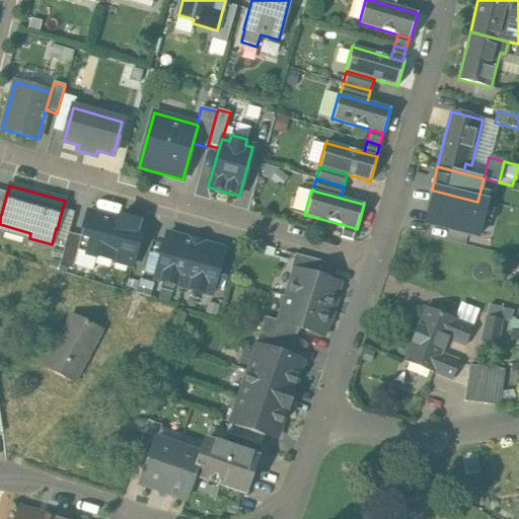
[(477,202),(434,191),(427,223),(477,236),(483,216),(486,204),(477,202)]
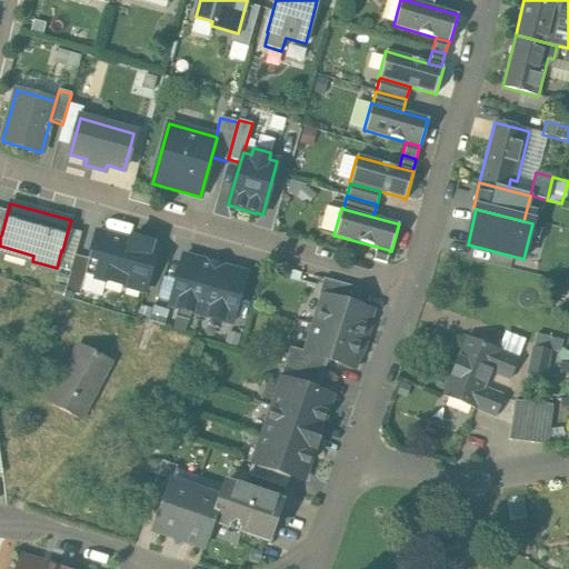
[(81,233),(68,230),(62,251),(75,255),(76,255),(81,233)]
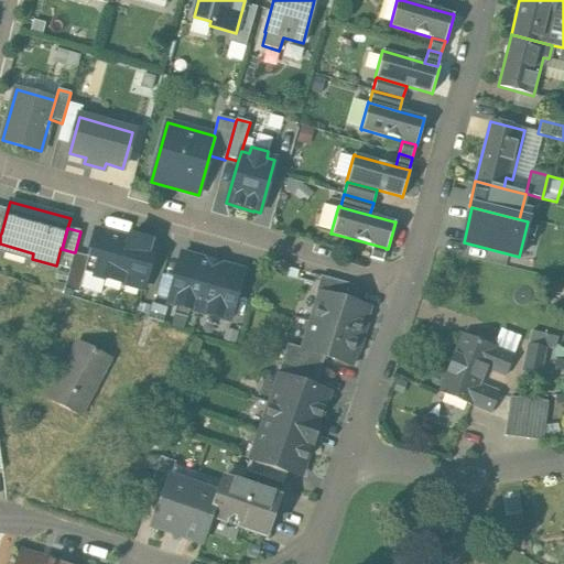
[(129,239),(96,230),(84,272),(117,282),(129,239)]
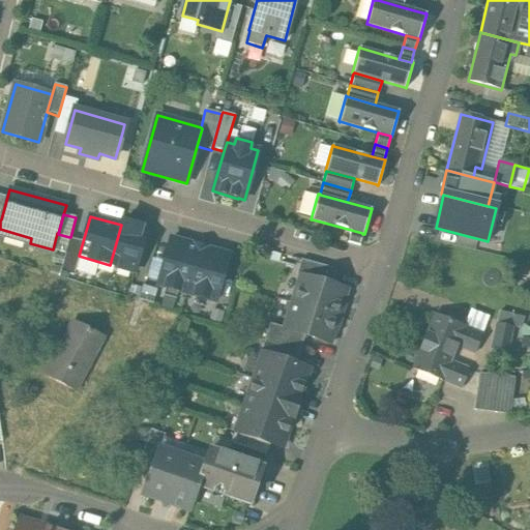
[(122,221),(121,225),(110,265),(135,272),(148,228),(122,221)]
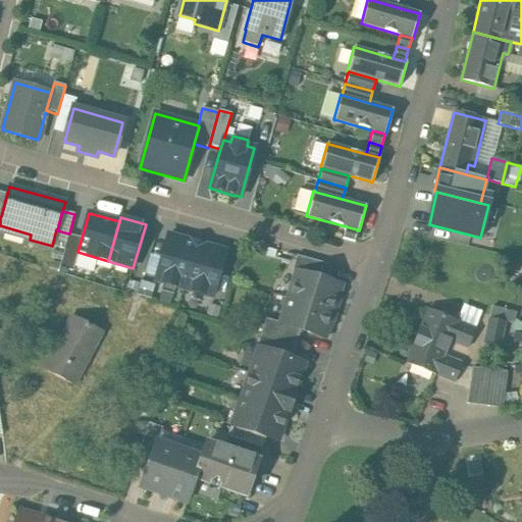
[(357,229),(346,226),(343,239),(354,242),(357,230),(357,229)]
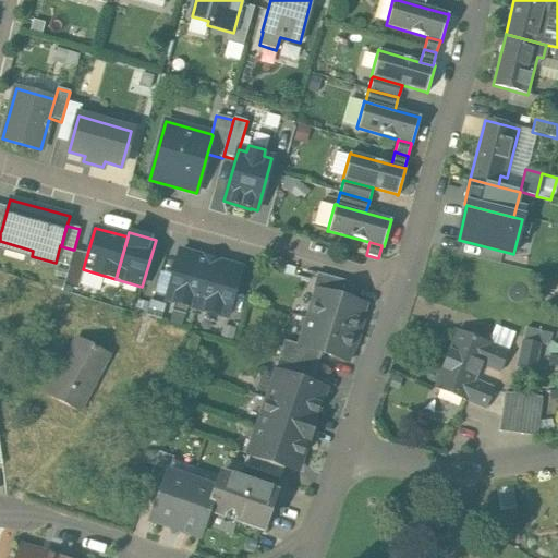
[(61,246),(60,245),(56,263),(69,267),(74,250),(73,250),(61,246)]
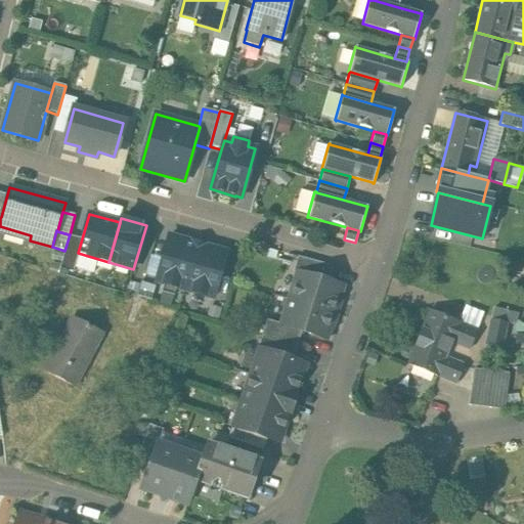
[(20,250),(23,239),(4,235),(2,246),(20,250)]
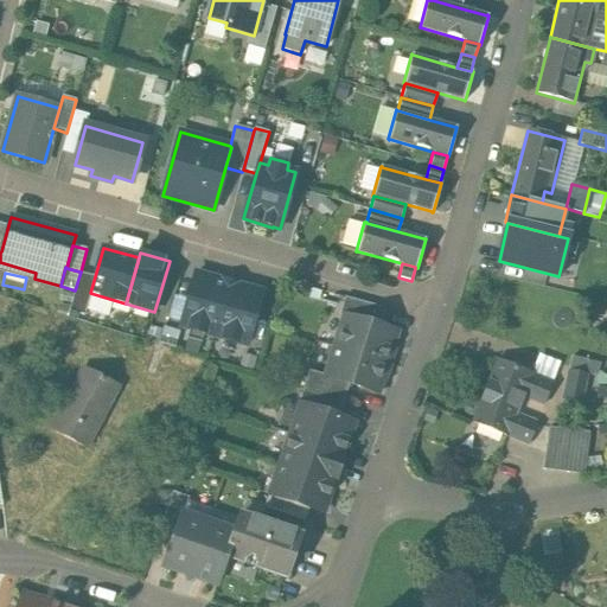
[(229,282),(196,273),(180,326),(213,336),(229,282)]
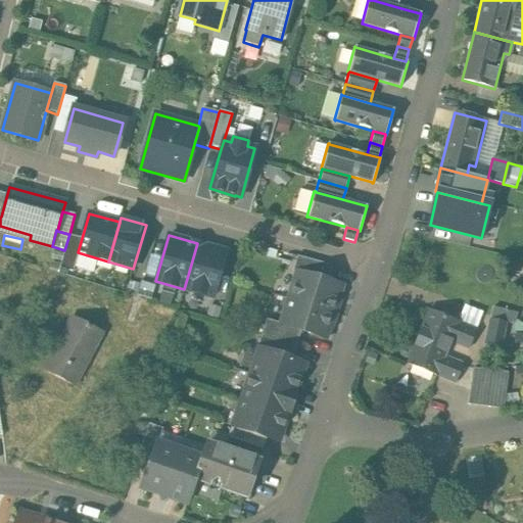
[(226,251),(197,243),(184,289),(212,297),(226,251)]
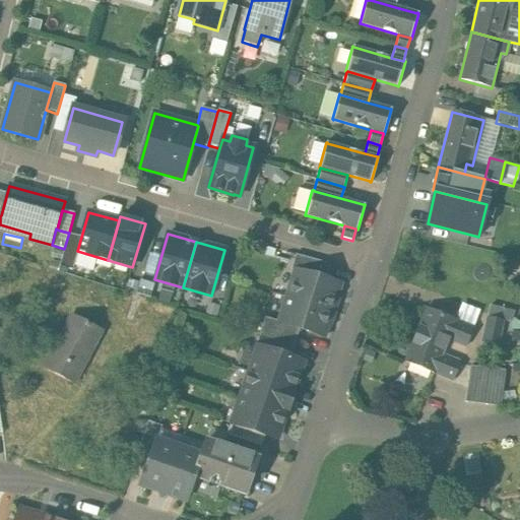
[(330,264),(295,254),(290,269),(296,271),(296,270),(325,279),(330,264)]
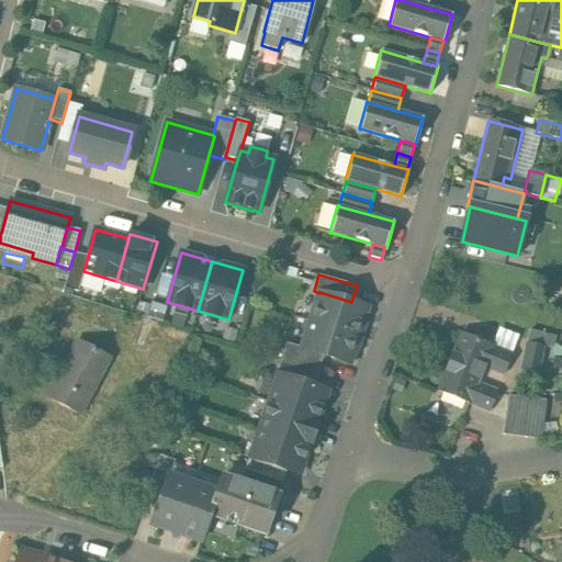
[(351,302),(319,292),(319,293),(311,322),(360,337),(362,329),(359,328),(366,306),(351,302)]
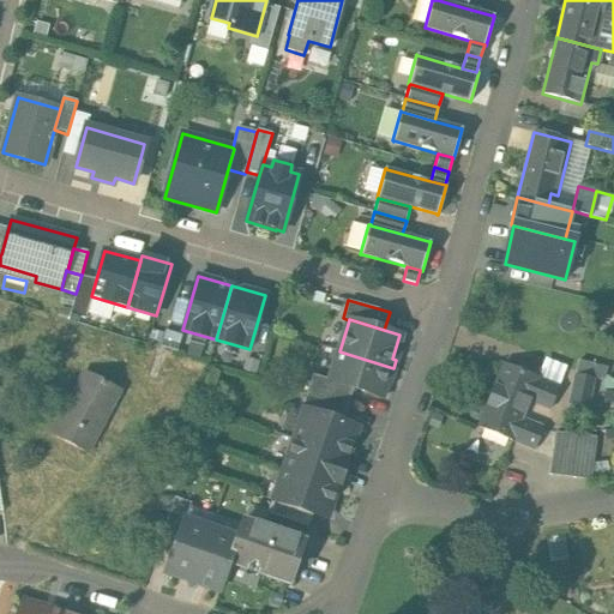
[(393,368),(339,351),(330,380),(330,381),(353,389),(380,397),(387,375),(391,377),(393,368)]
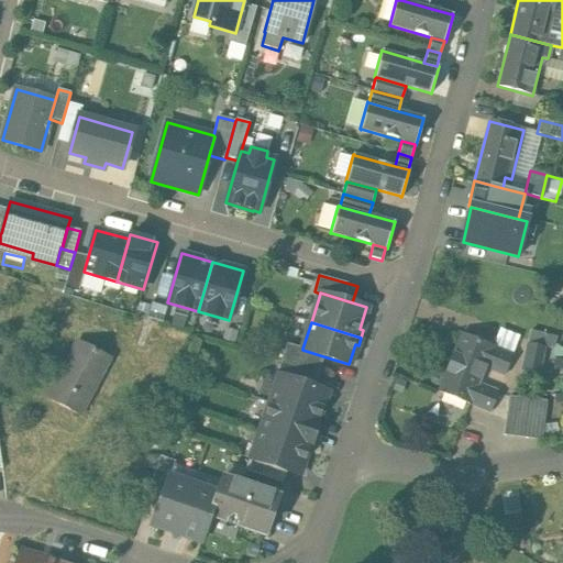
[(495,344),(514,351),(519,335),(500,329),(495,344)]
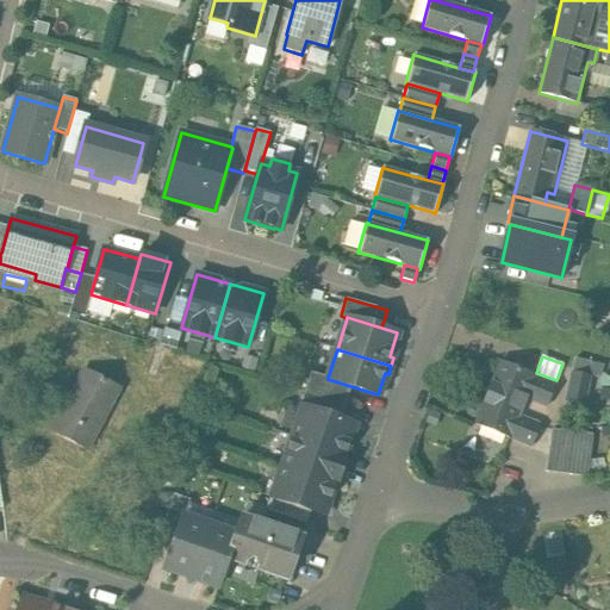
[(589,362),(574,359),(565,400),(583,405),(589,377),(585,377),(589,362)]
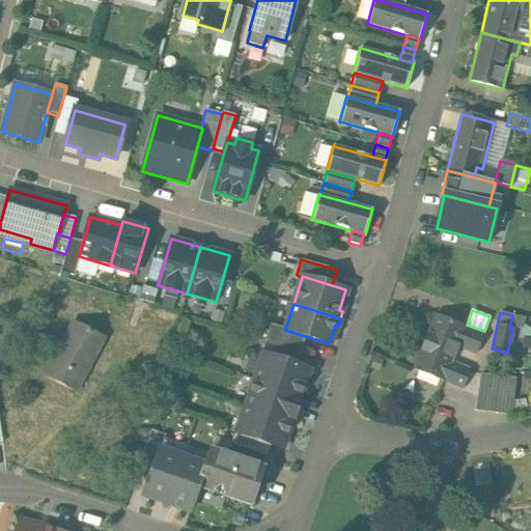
[(467,322),(451,314),(448,320),(437,316),(438,314),(434,313),(432,316),(434,316),(427,334),(442,339),(438,351),(454,356),(457,347),(473,354),(481,335),(466,329),(467,326),(465,326),(467,322)]
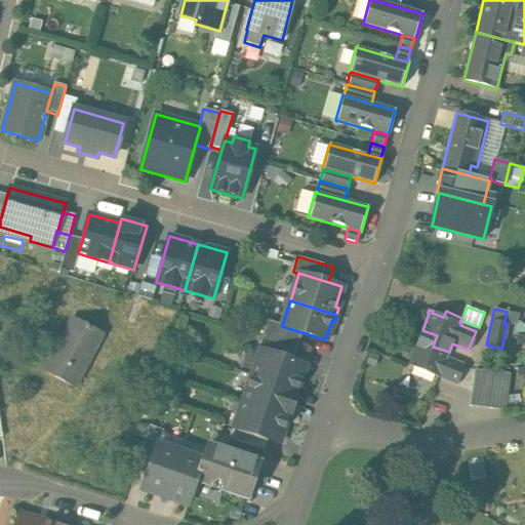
[(73,318),(44,373),(73,389),(103,333),(73,318)]
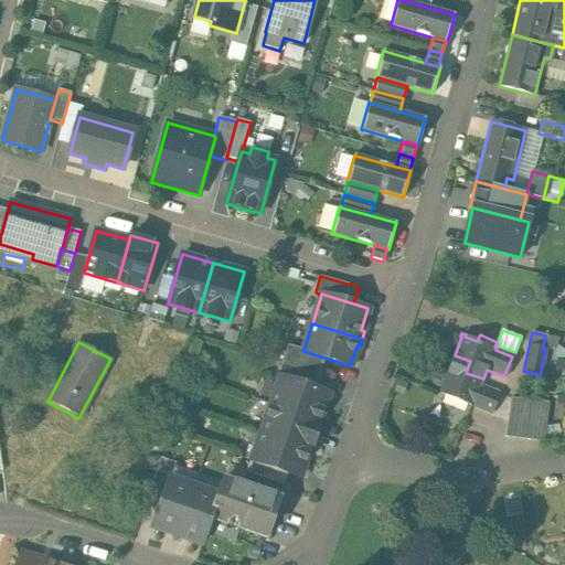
[(304,350),(287,344),(281,362),(320,374),(324,358),(304,351),(304,350)]
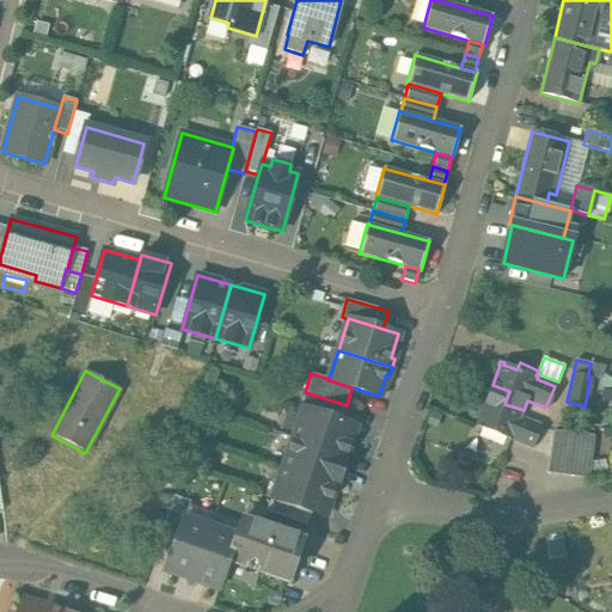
[(509,391),(493,385),(479,423),(476,422),(476,424),(479,426),(508,438),(507,439),(512,440),(513,439),(530,446),(538,426),(520,418),(524,410),(505,404),(509,391)]
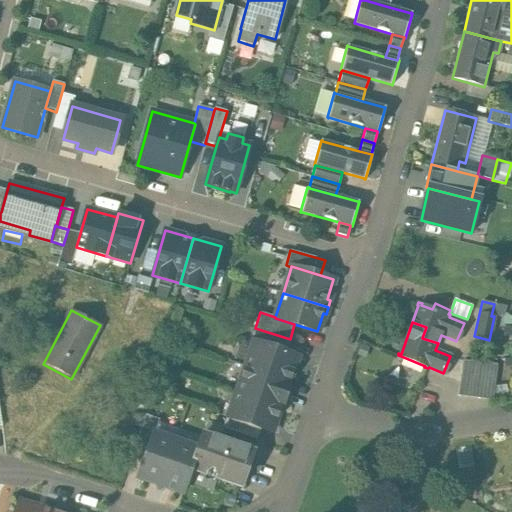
[(290,339),(255,328),(251,341),(253,342),(254,341),(285,352),(290,339)]
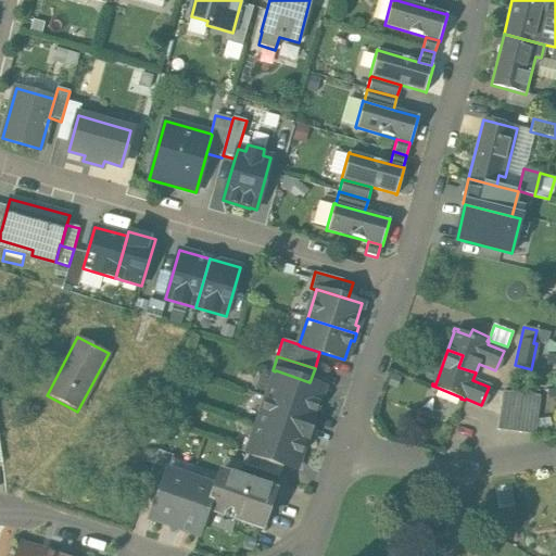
[(310,382),(276,370),(275,371),(266,397),(315,414),(324,387),(310,382)]
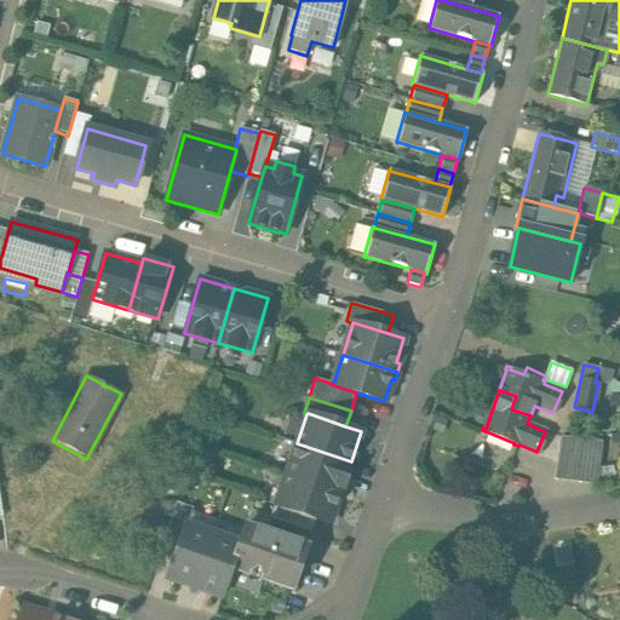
[(581,441),(560,437),(554,480),(593,486),(598,455),(579,453),(581,441)]
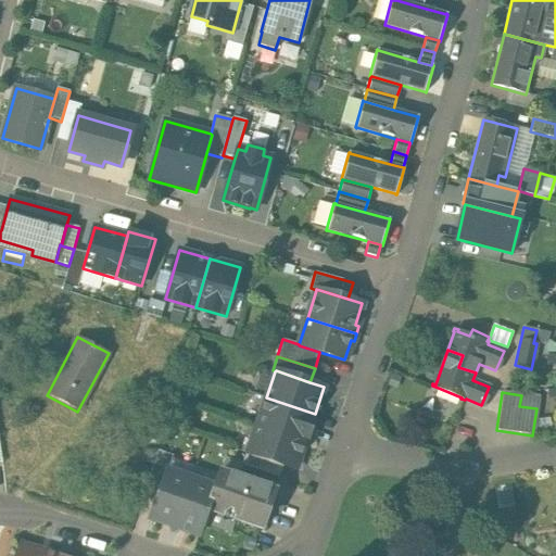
[(315,414),(266,397),(256,426),(305,443),(306,443),(316,414),(315,414)]
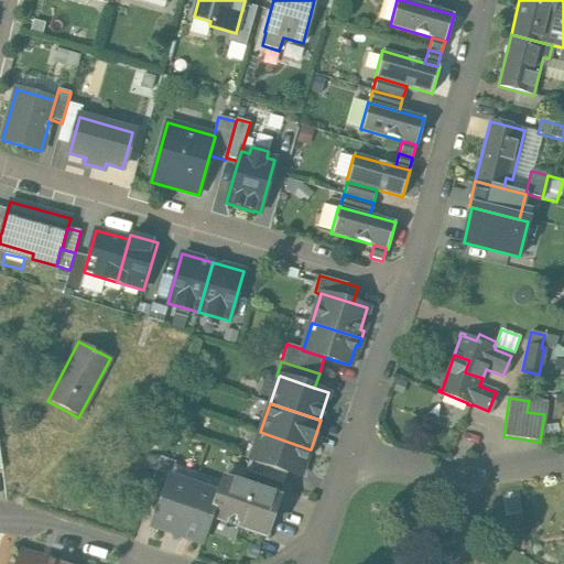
[(310,449),(260,432),(251,458),(251,459),(288,472),(300,476),(310,449)]
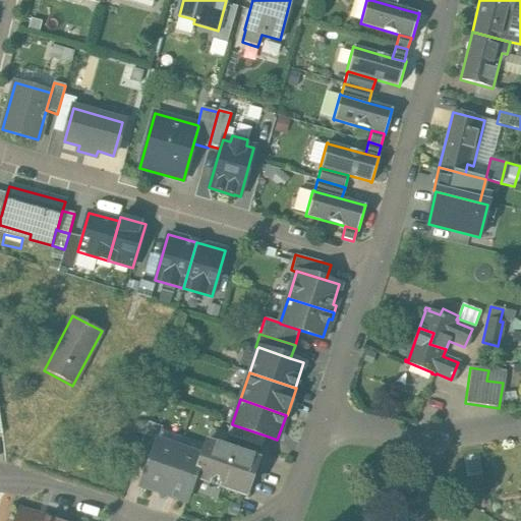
[(162,426),(148,421),(136,456),(149,461),(156,441),(157,441),(162,426)]
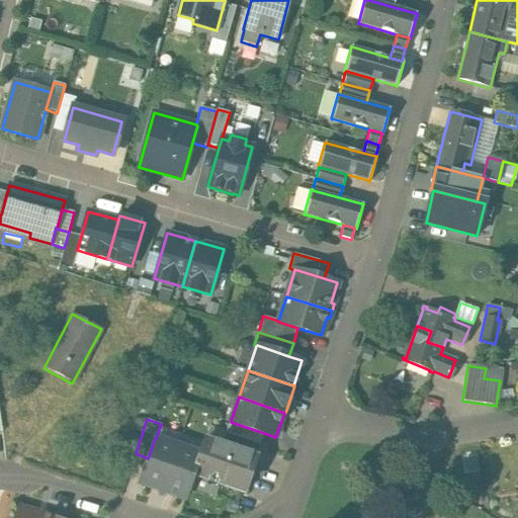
[(264,433),(231,422),(231,421),(230,420),(225,433),(260,445),(264,433)]
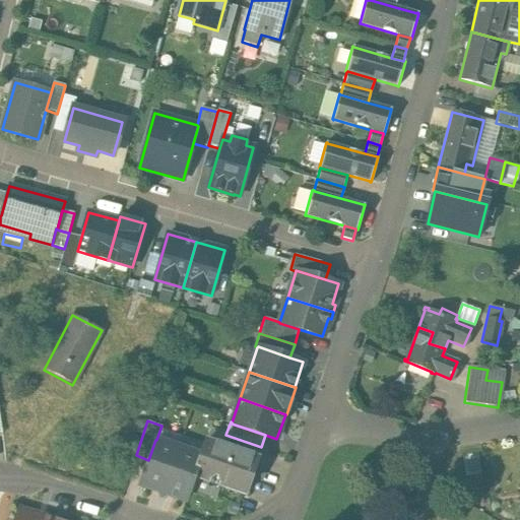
[(156,440),(155,440),(148,460),(140,484),(158,492),(161,497),(166,495),(185,501),(194,477),(193,477),(200,456),(156,440)]
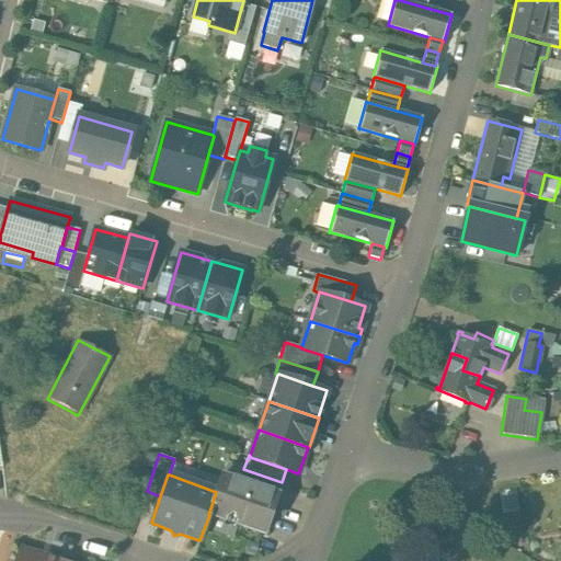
[(278,495),(222,476),(216,492),(208,515),(209,515),(264,534),(278,495)]
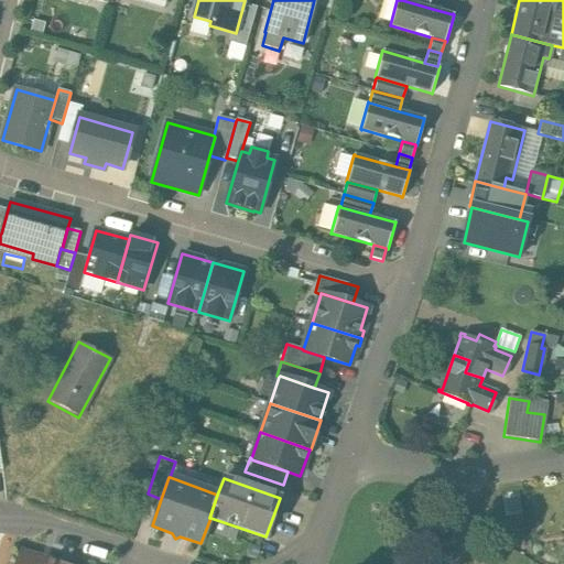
[(437,522),(424,519),(413,528),(411,541),(418,551),(432,554),(443,546),(445,534),(437,522)]
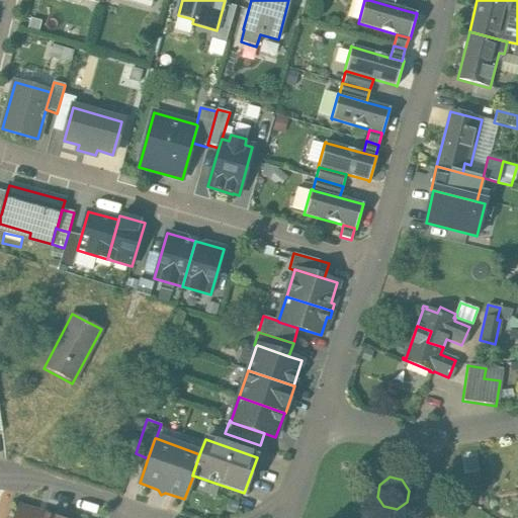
[(54,517),(56,515),(19,505),(15,517),(54,517)]
